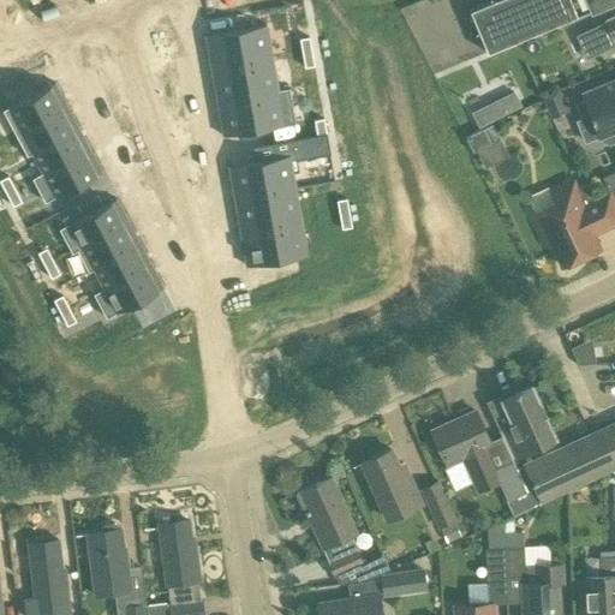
[(613,0),(491,0),(469,10),(487,53),(613,0)]
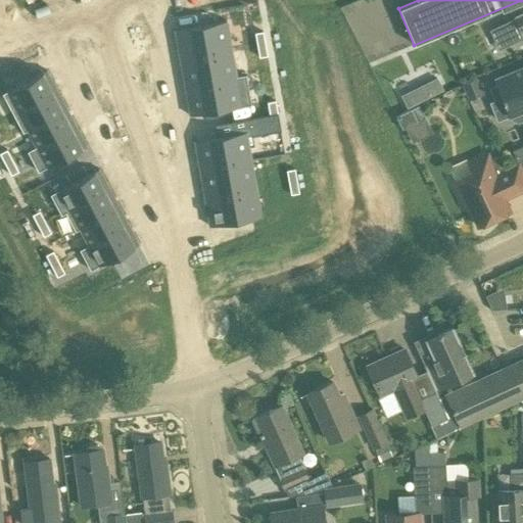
[(522,13),(513,18),(519,32),(522,30),(522,13)]
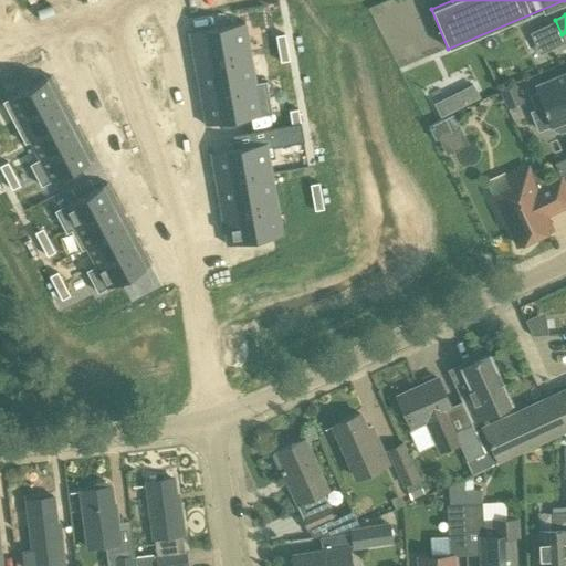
[(252,52),(247,21),(191,31),(197,62),(252,52)]
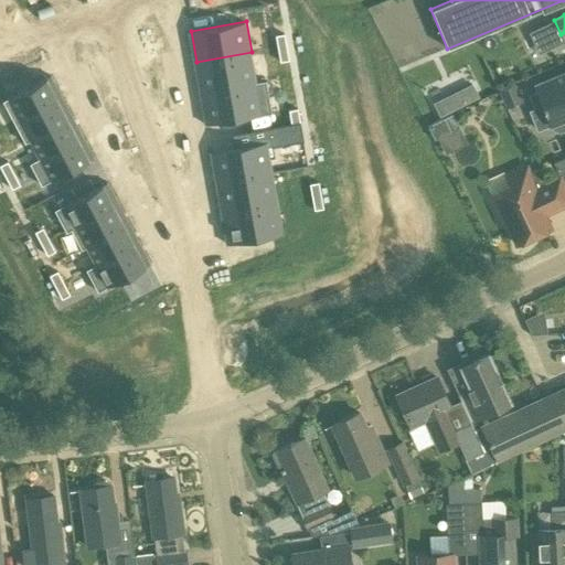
[(275,35),(277,49),(286,46),(284,34),(275,35)]
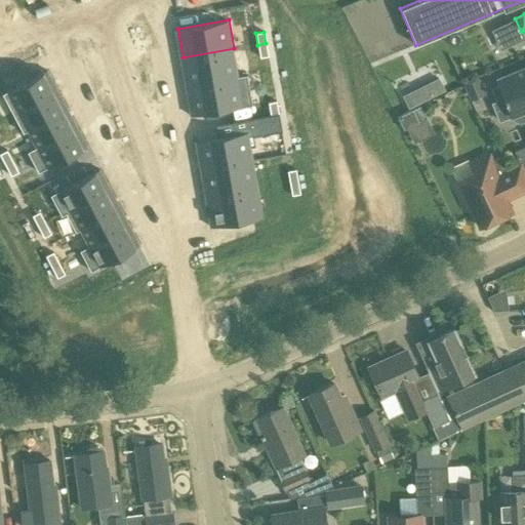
[(266,43),(257,45),(259,57),(268,55),(266,43)]
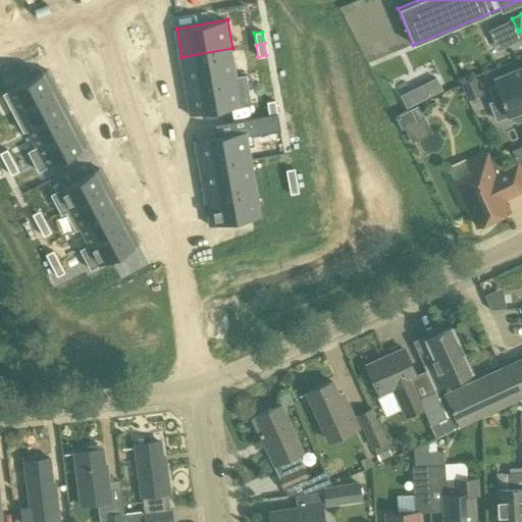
[(238,75),(232,48),(181,57),(187,86),(238,75)]
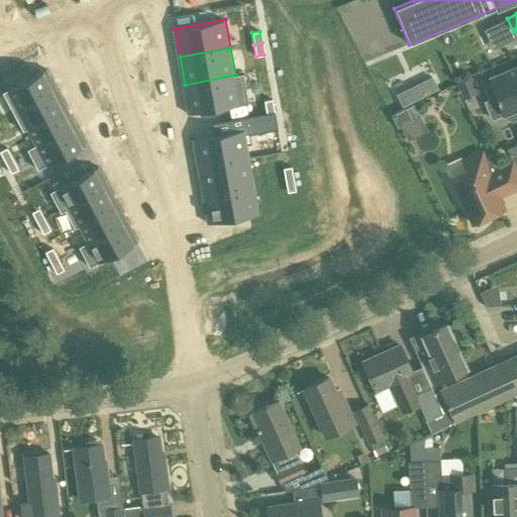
[(490,77),(493,84),(483,87),(488,100),(484,102),(491,118),(504,113),(506,118),(511,120),(516,118),(516,65),(512,68),(490,77)]
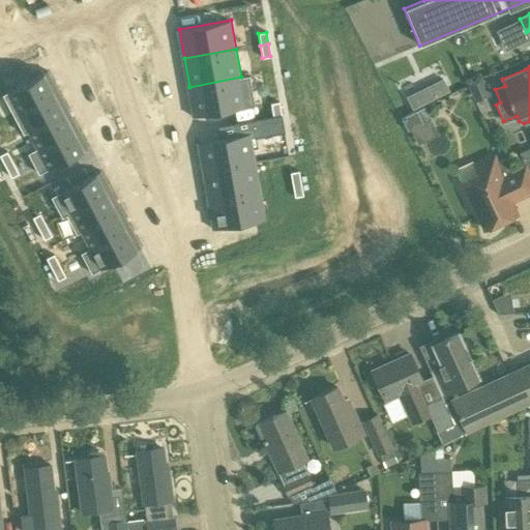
[(46,71),(5,92),(16,113),(56,91),(46,71)]
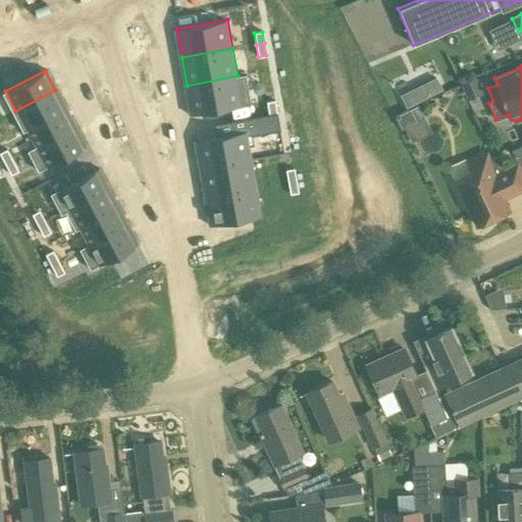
[(231,107),(232,115),(245,113),(238,75),(187,86),(192,114),(231,107)]
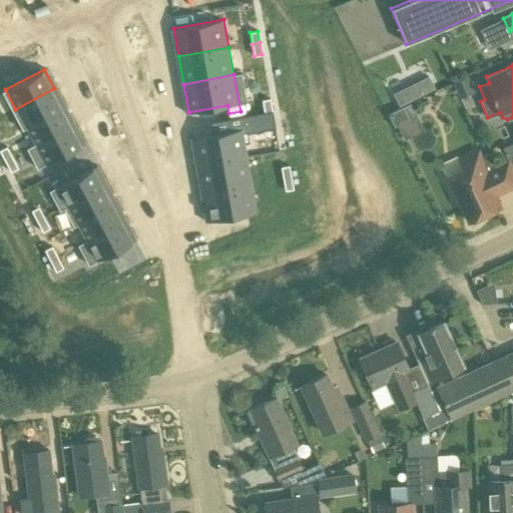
[(435,88),(429,75),(393,93),(399,106),(435,88)]
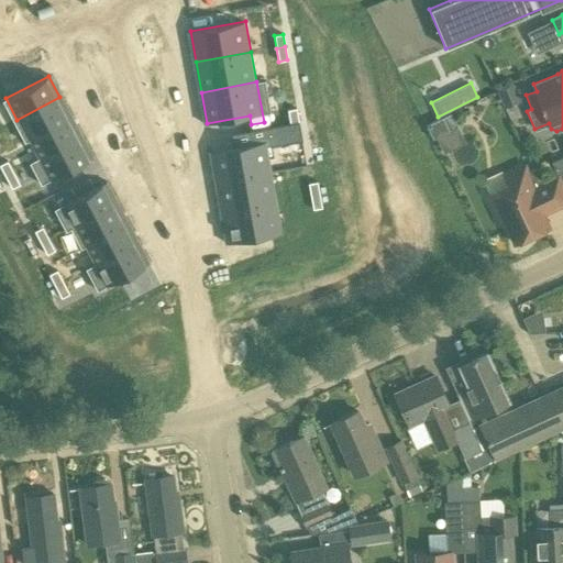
[(510,105),(522,99),(516,85),(504,90),(510,105)]
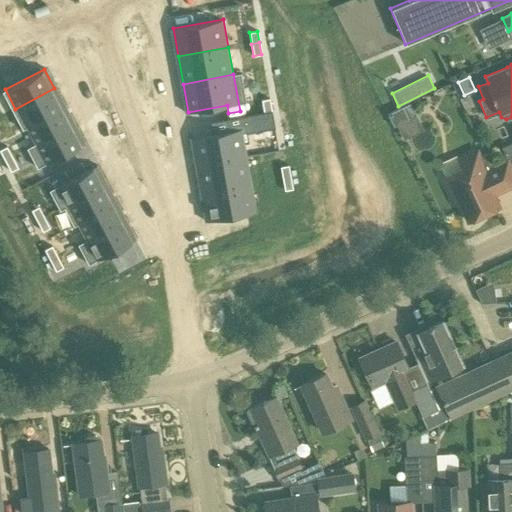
[(15,109),(25,127),(64,107),(54,88),(15,109)]
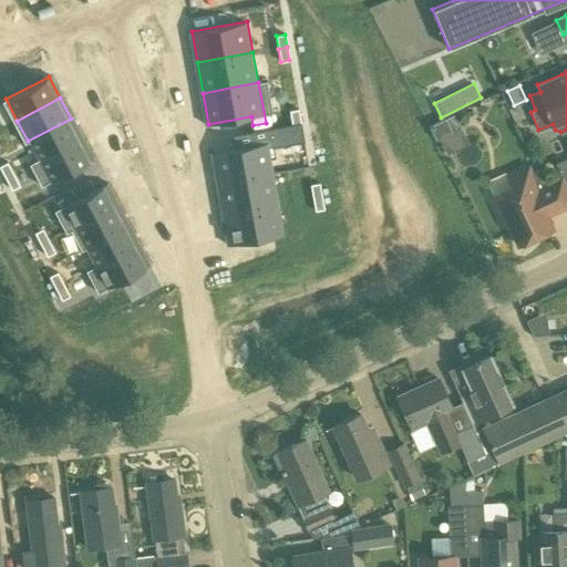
[(289,110),(291,123),(300,122),(298,109),(289,110)]
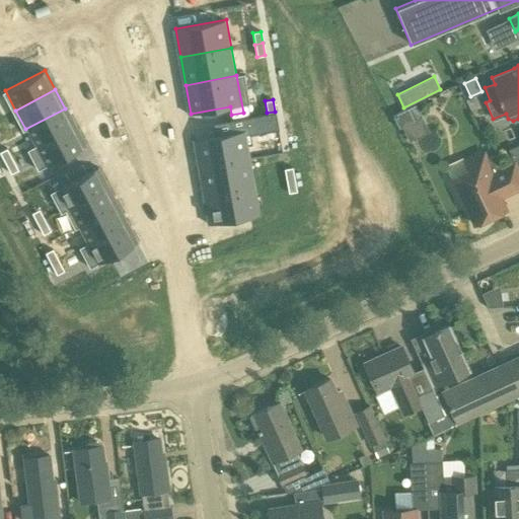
[(414,121),(408,107),(392,116),(399,128),(414,121)]
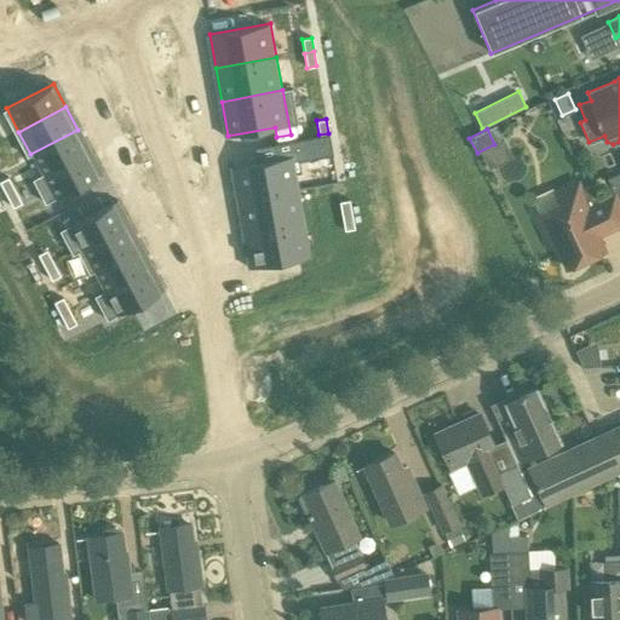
[(90,151),(78,130),(30,154),(42,176),(90,151)]
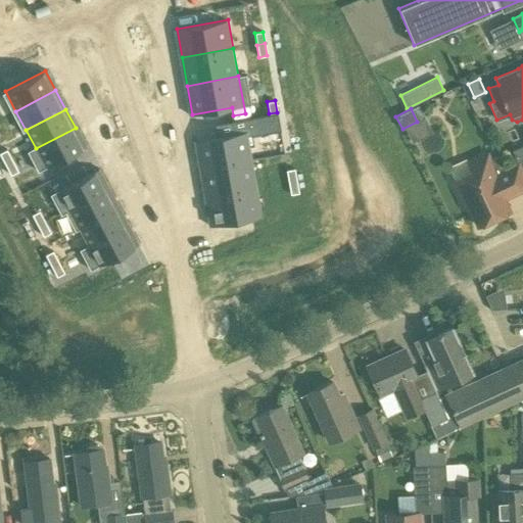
[(246,123),(235,125),(236,133),(196,140),(201,170),(253,160),(246,123)]
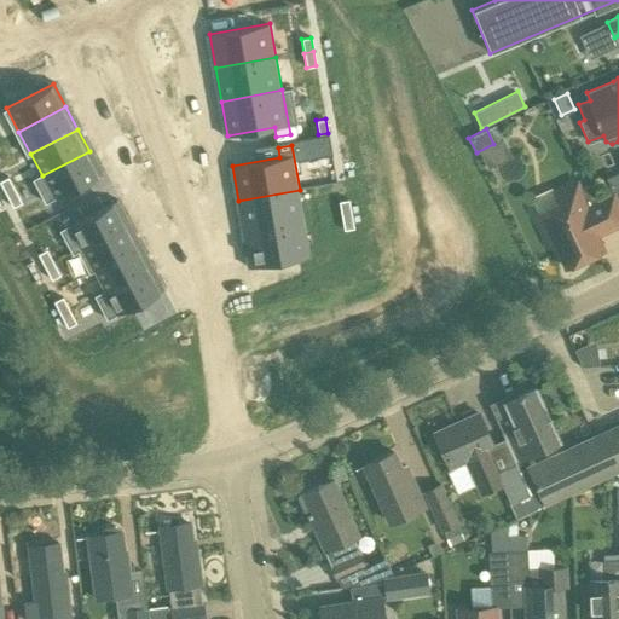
[(53,198),(50,200),(55,208),(67,202),(63,194),(100,173),(90,151),(42,175),(53,198)]
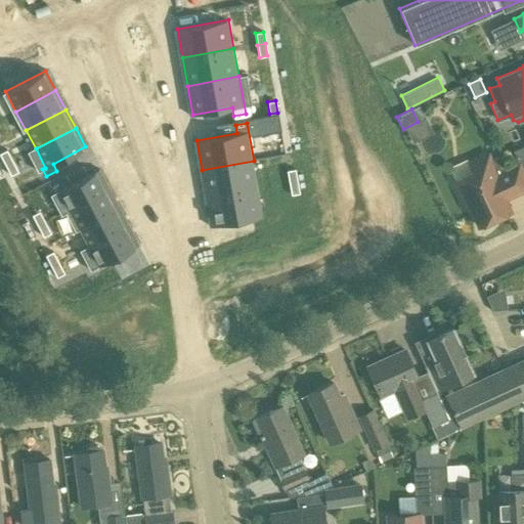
[(0,153),(0,155),(5,164),(12,161),(6,149),(0,153)]
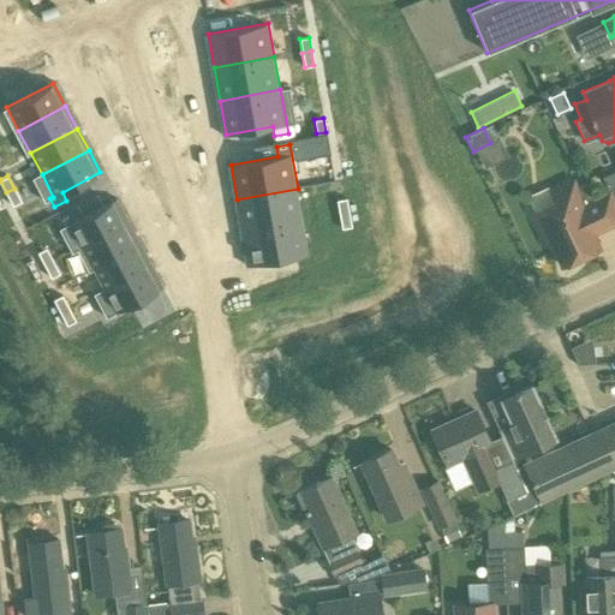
[(573,189),(569,181),(550,190),(555,201),(533,210),(548,243),(551,242),(561,264),(599,248),(592,232),(614,221),(614,204),(609,190),(592,197),(586,183),(573,189)]
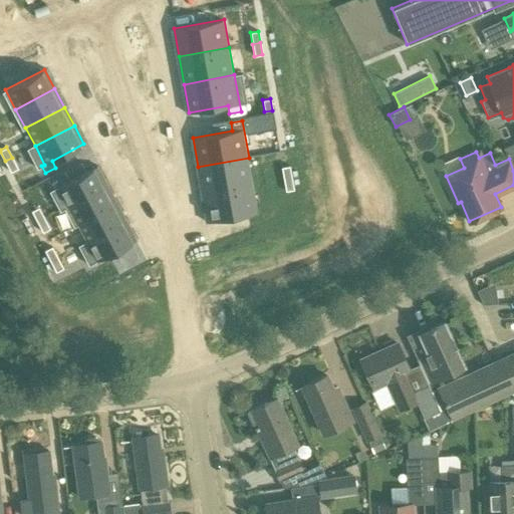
[(10,172),(17,168),(12,158),(5,161),(10,172)]
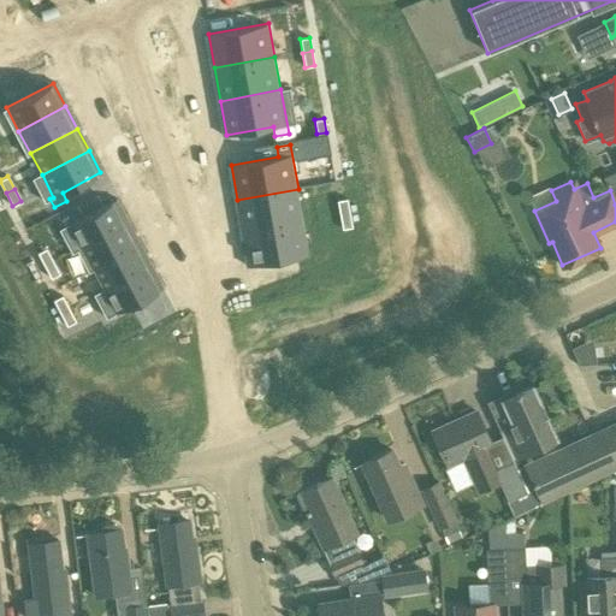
[(304,221),(298,189),(237,200),(243,232),(304,221)]
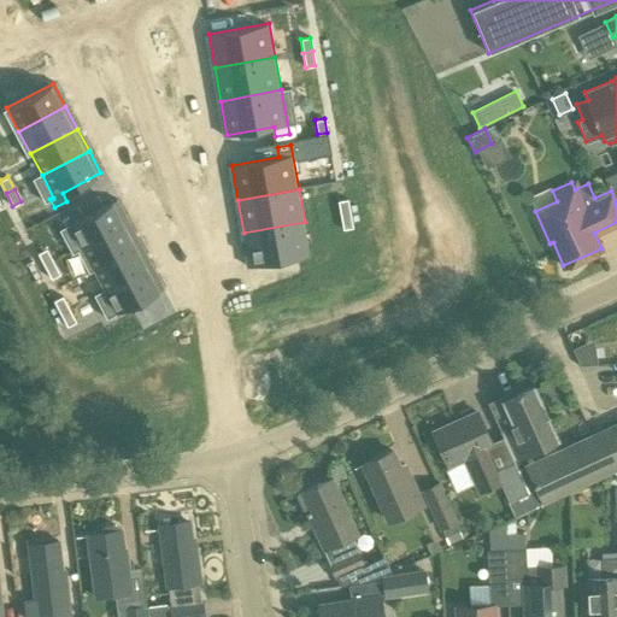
[(68,224),(81,247),(127,223),(115,199),(76,219),(71,211),(59,217),(64,225),(68,224)]
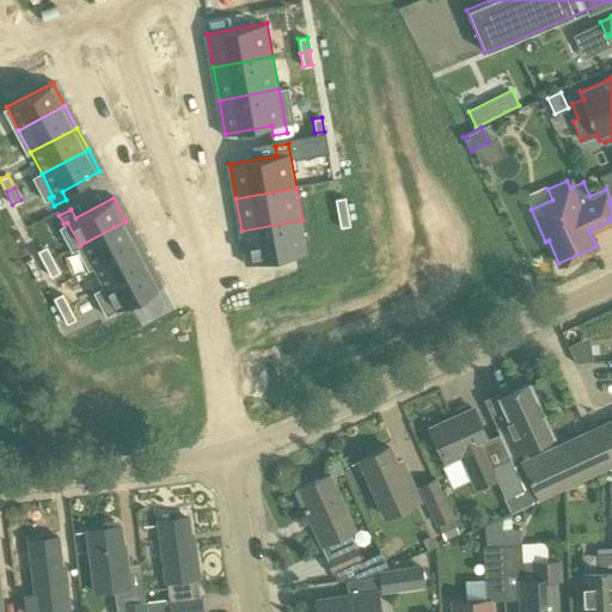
[(335,199),(337,213),(347,212),(344,197),(335,199)]
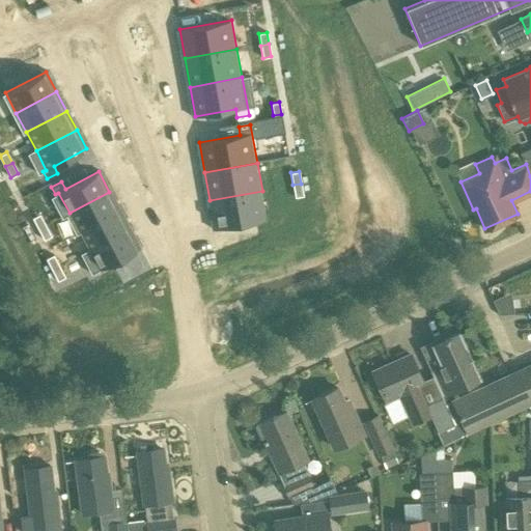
[(295,197),(303,196),(301,184),(292,185),(295,197)]
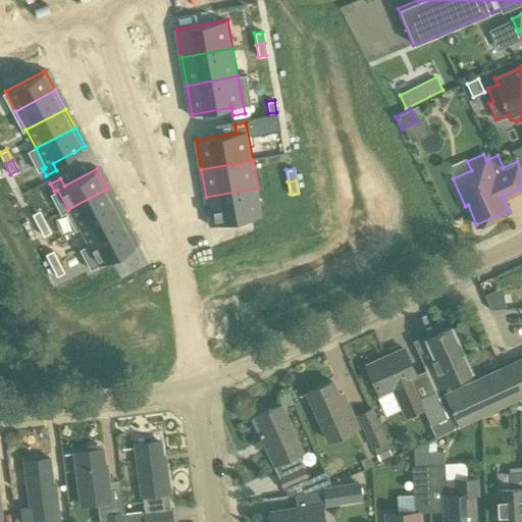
[(211,225),(263,216),(258,188),(206,197),(211,225)]
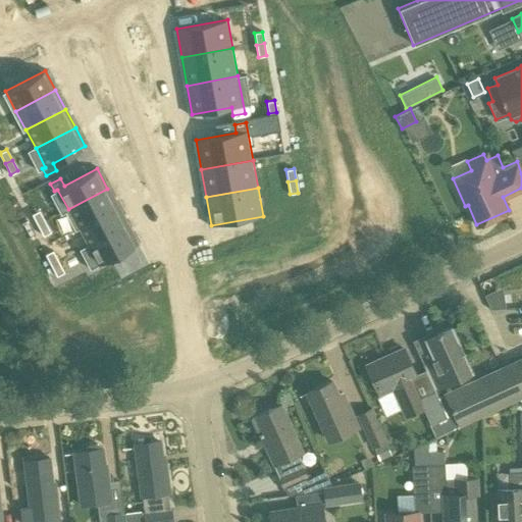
[(68,209),(77,228),(117,207),(107,189),(68,209)]
